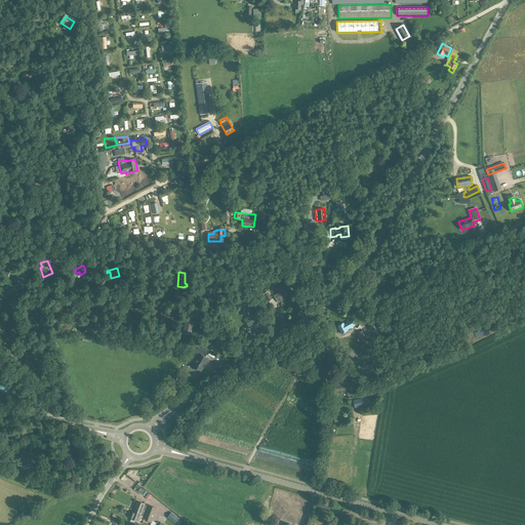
[(23,278),(19,279),(19,276),(13,278),(15,284),(21,283),(22,286),(26,285),(23,278)]
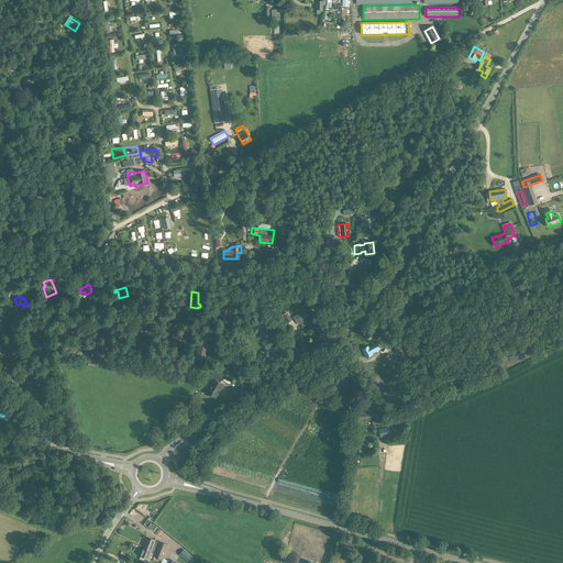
[(228,317),(234,306),(227,301),(221,312),(228,317)]
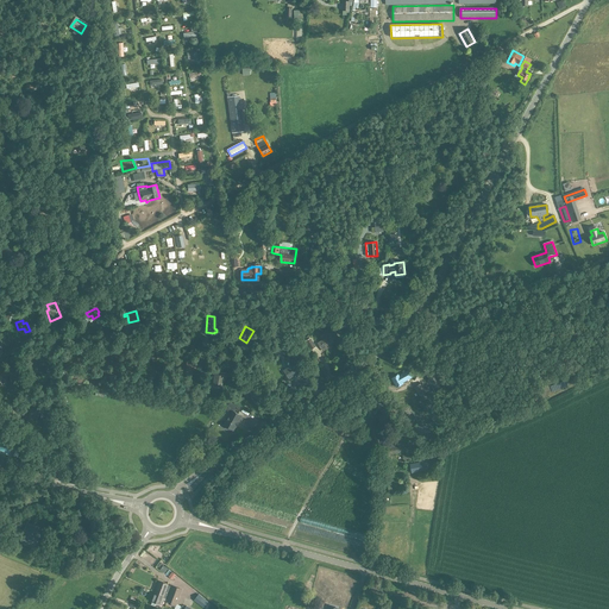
[(331,347),(340,341),(336,333),(332,334),(331,333),(328,334),(327,333),(324,334),(326,338),(318,344),(322,351),(327,349),(326,347),(330,345),(331,347)]
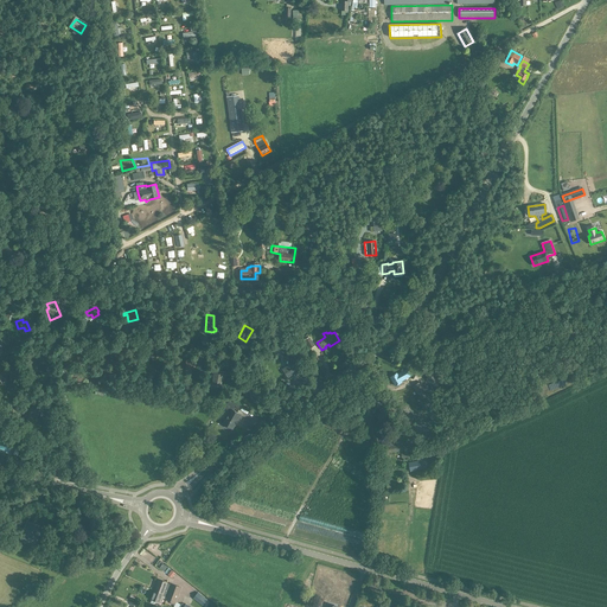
[(442,337),(445,343),(459,338),(457,332),(447,336),(442,337)]
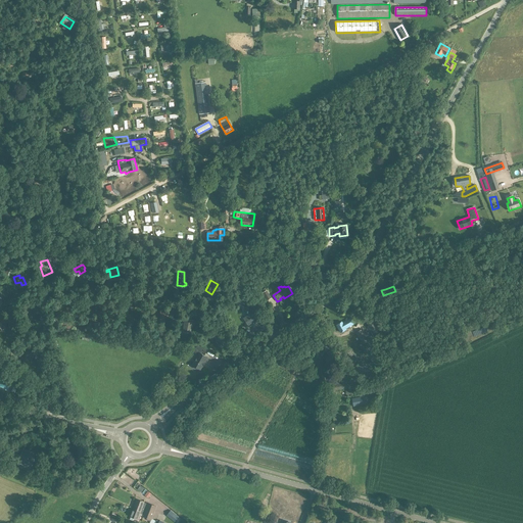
[(263,293),(268,301),(272,298),(267,290),(263,293)]
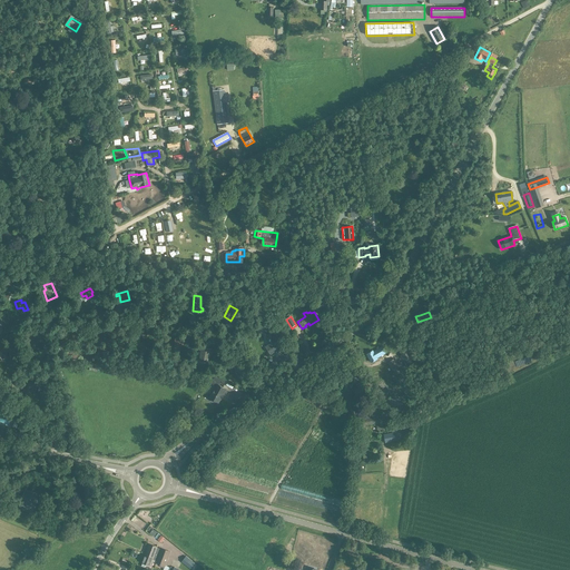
[(146,345),(147,332),(137,331),(136,334),(131,334),(131,341),(141,342),(141,344),(146,345)]
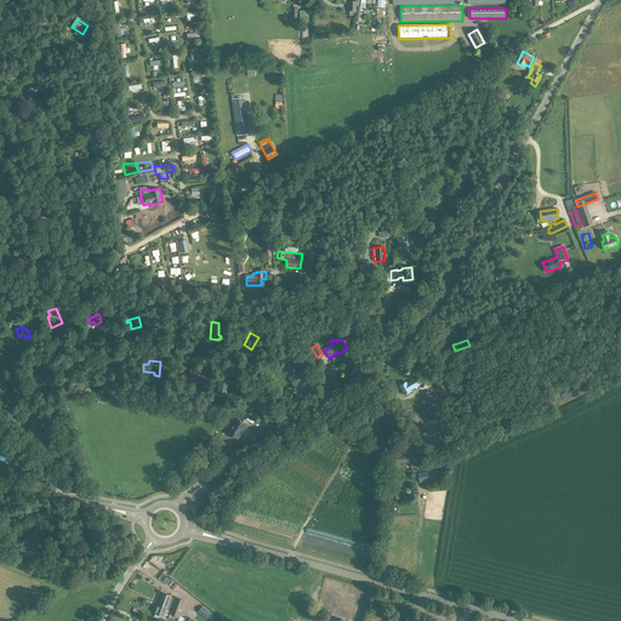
[(296,375),(290,379),(295,386),(305,380),(306,363),(297,362),(296,375)]
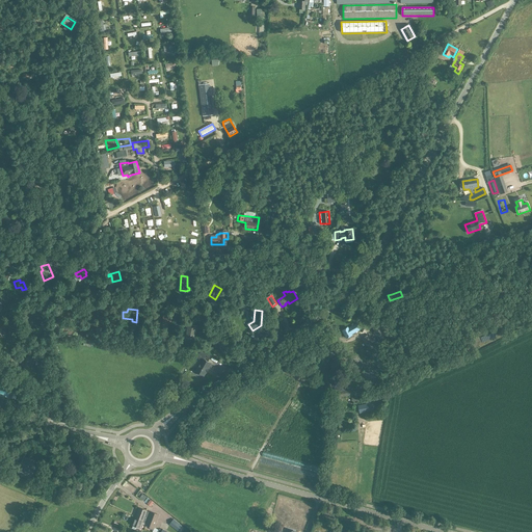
[(27,321),(42,321),(41,311),(26,311),(27,321)]
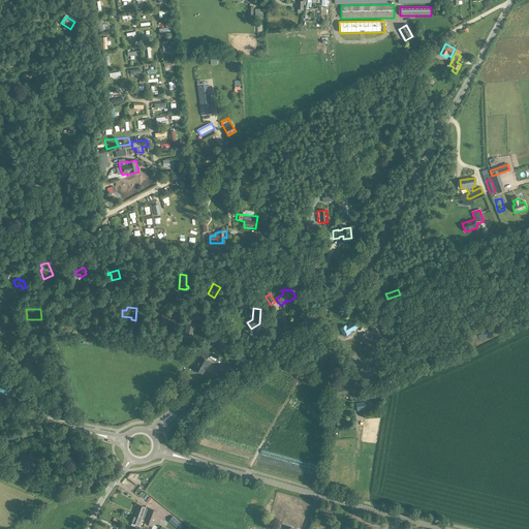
[(174,315),(162,314),(161,323),(167,323),(167,322),(173,323),(174,315)]
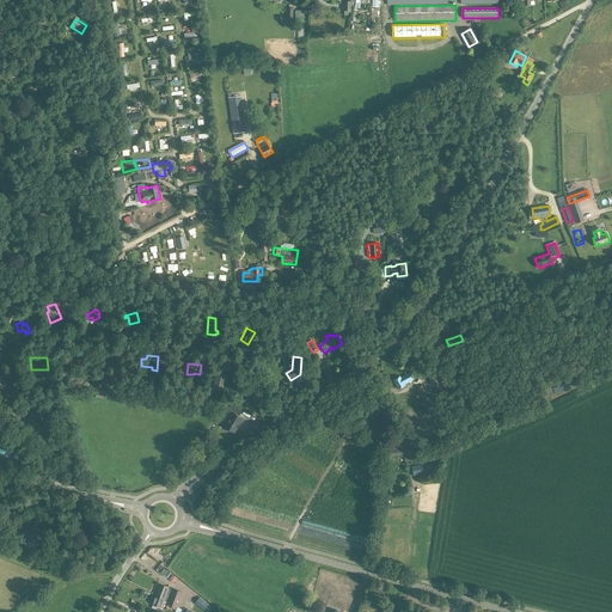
[(215,385),(224,387),(226,375),(218,373),(215,385)]
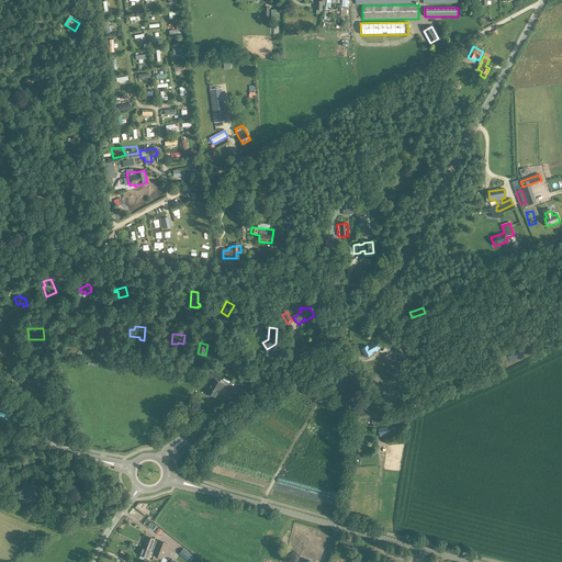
[(367,358),(372,355),(371,353),(381,348),(378,343),(369,347),(368,346),(362,349),(367,358)]
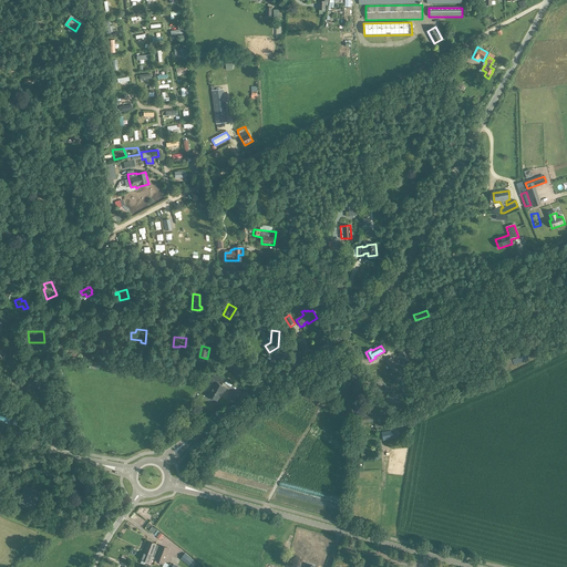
[(413,361),(406,350),(399,354),(405,366),(413,361)]
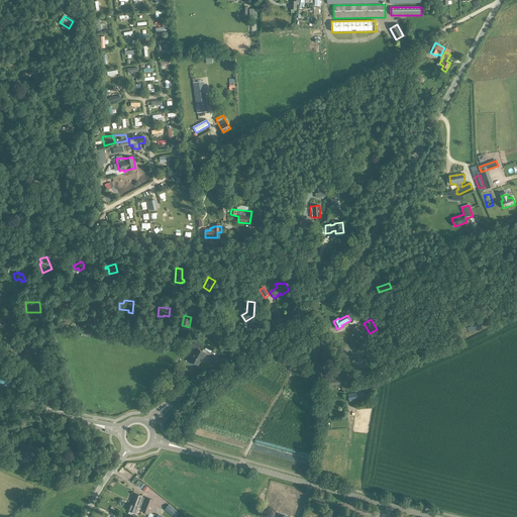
[(5,321),(8,331),(13,330),(11,320),(5,321)]
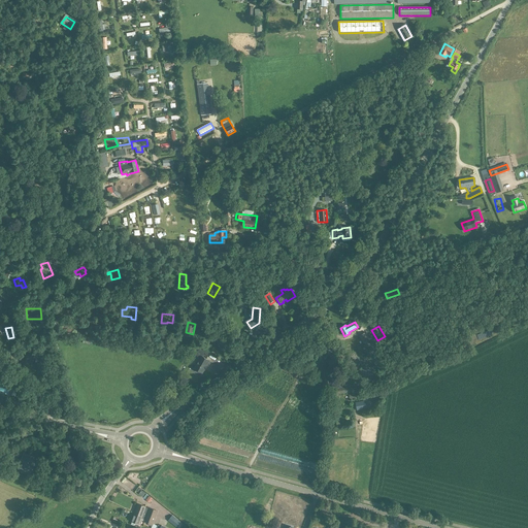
[(359,336),(365,348),(372,343),(366,332),(359,336)]
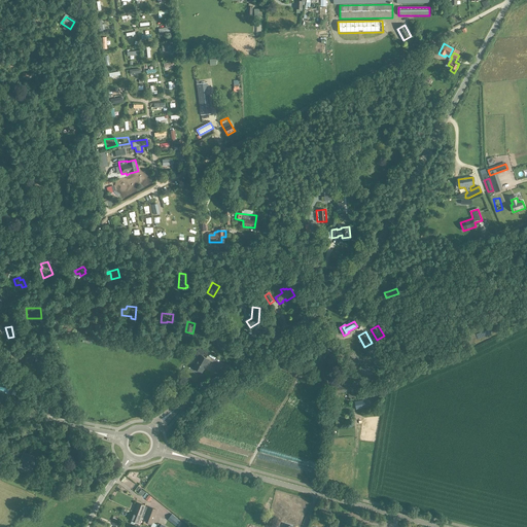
[(226,345),(223,337),(222,337),(222,339),(217,340),(219,347),(226,345)]
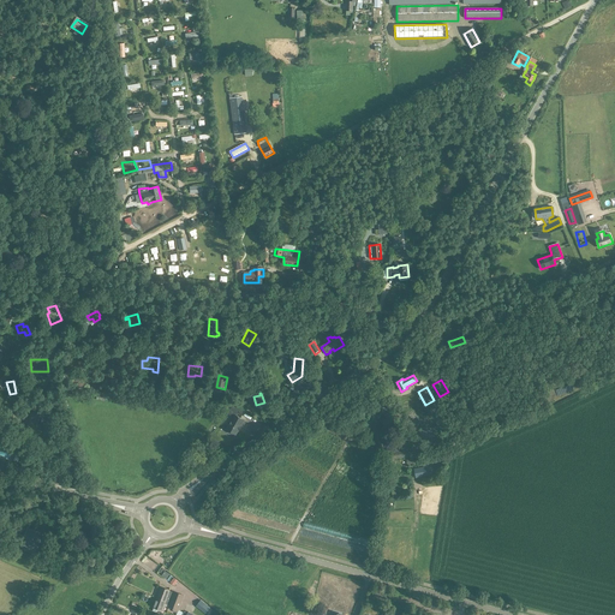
[(231,422),(226,430),(228,431),(228,433),(232,435),(234,435),(236,435),(244,421),(239,418),(243,412),(233,406),(227,412),(232,416),(230,421),(231,422)]
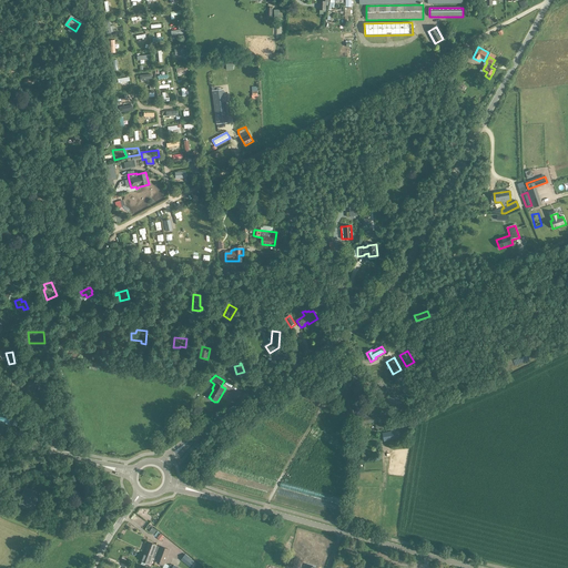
[(362,381),(357,382),(358,383),(357,384),(357,385),(357,386),(353,388),(356,397),(367,394),(364,385),(363,385),(362,381)]
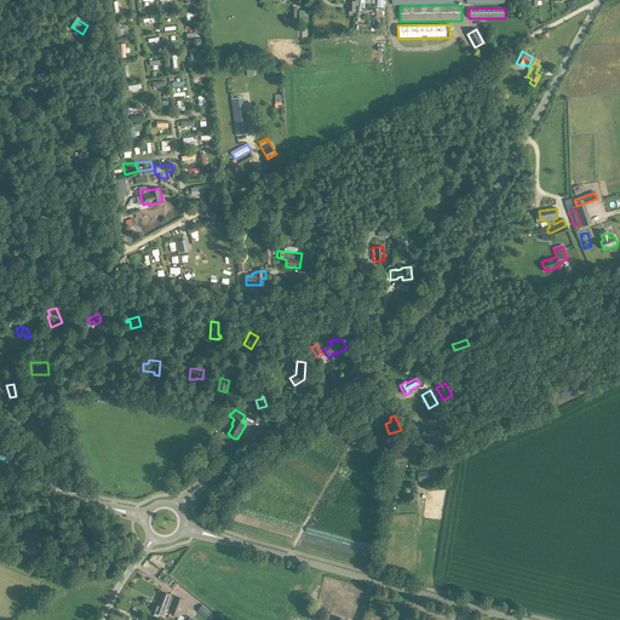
[(355,437),(360,426),(350,422),(345,432),(355,437)]
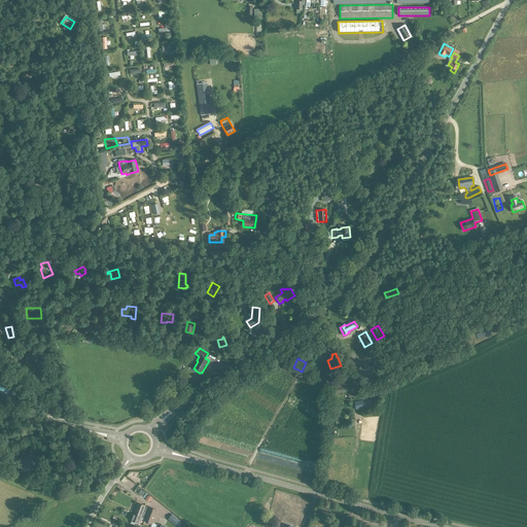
[(350,391),(349,385),(350,385),(349,381),(343,383),(344,385),(338,386),(339,388),(335,389),(336,394),(350,391)]
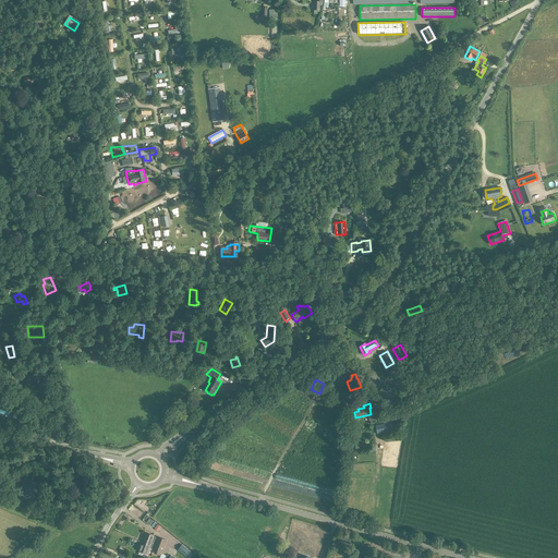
[(377,434),(392,432),(391,423),(376,425),(377,434)]
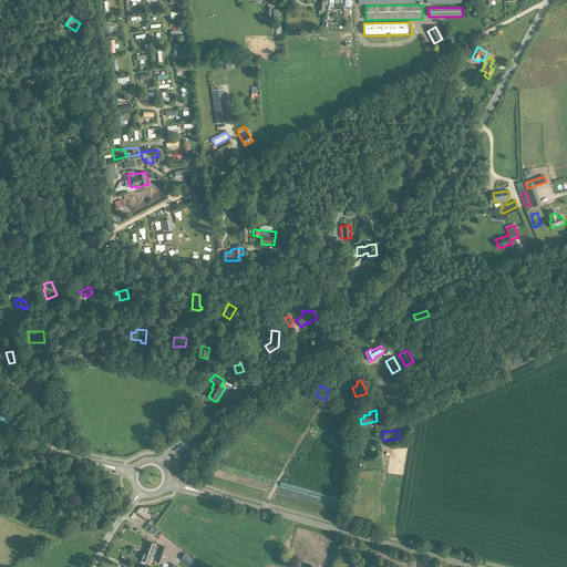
[(27,487),(21,500),(33,504),(39,493),(27,487)]
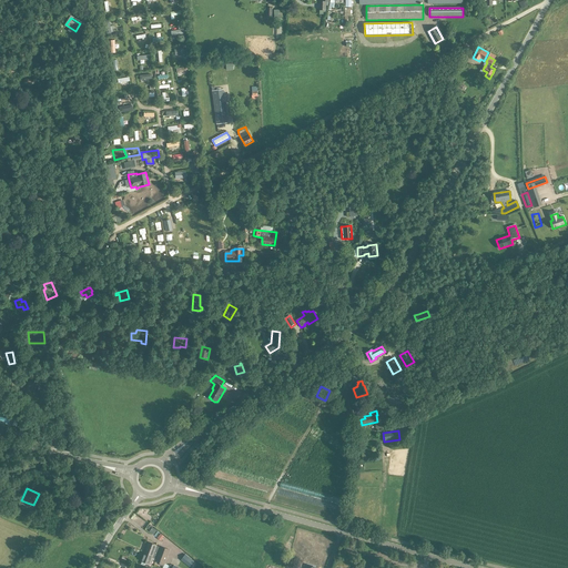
[(158,543),(163,536),(160,533),(154,538),(158,543)]
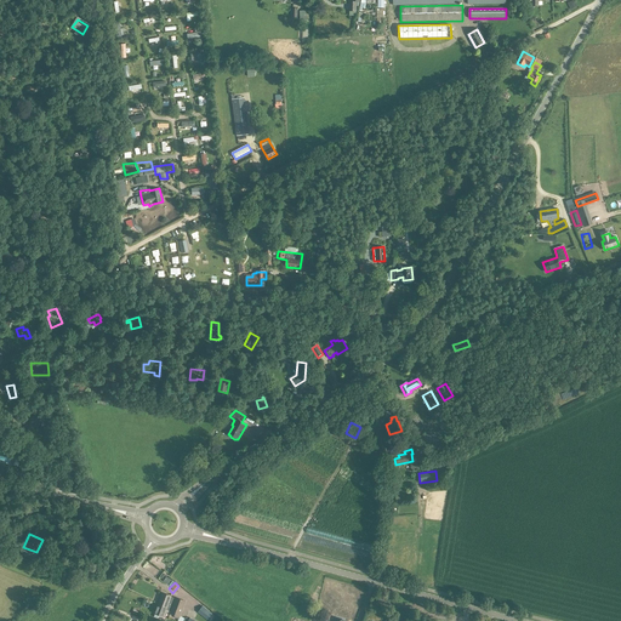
[(167,608),(166,610),(171,611),(170,614),(176,616),(180,617),(180,616),(186,602),(176,598),(176,599),(174,604),(169,603),(171,597),(163,593),(159,603),(160,604),(160,605),(167,608)]
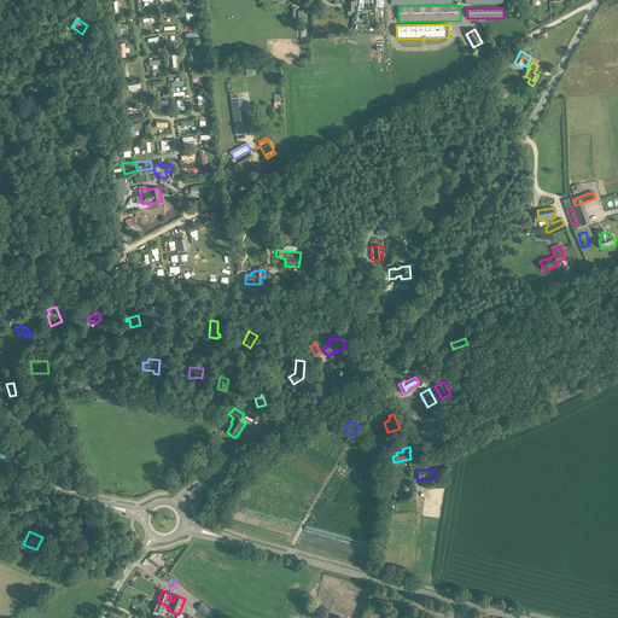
[(371,596),(395,605),(397,599),(373,590),(371,596)]
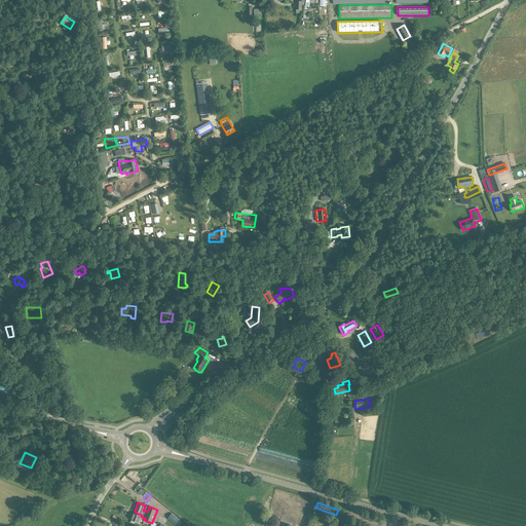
[(134,524),(135,523),(135,521),(139,522),(140,518),(141,517),(142,515),(136,513),(136,512),(135,511),(132,520),(130,522),(132,523),(134,524)]
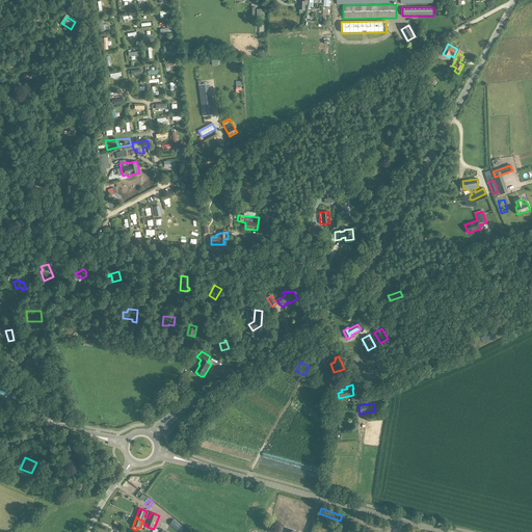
[(169,525),(178,531),(182,526),(174,520),(169,525)]
